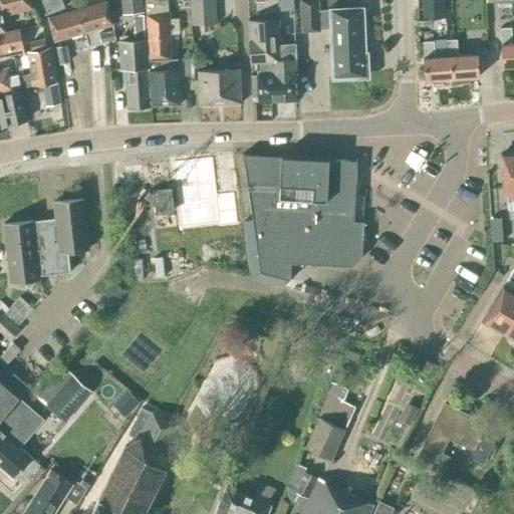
[(0,0),(0,30),(3,30),(0,15),(21,11),(21,10),(31,8),(29,0),(0,0)]
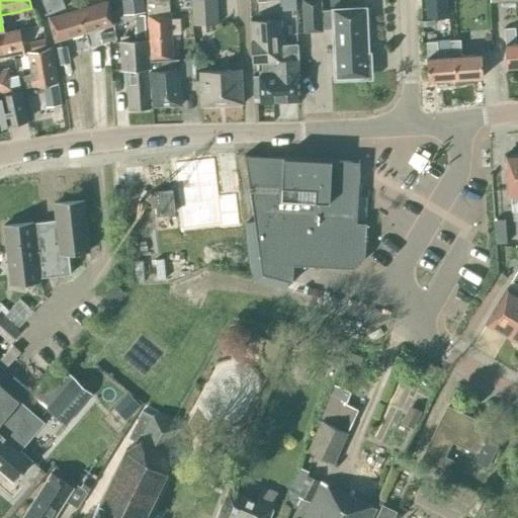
[(40,0),(48,14),(65,7),(61,0),(40,0)]
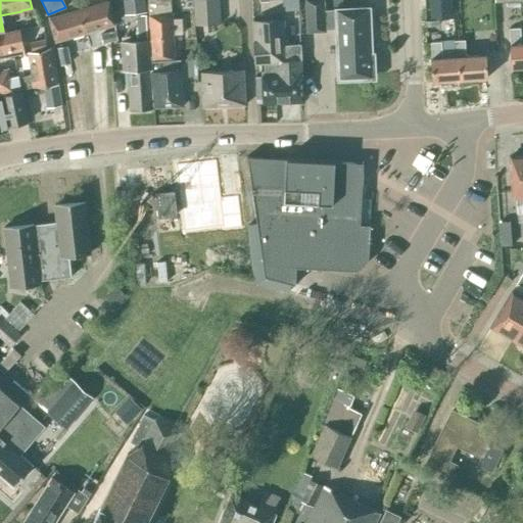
[(127,17),(147,15),(146,0),(143,0),(125,2),(127,17)]
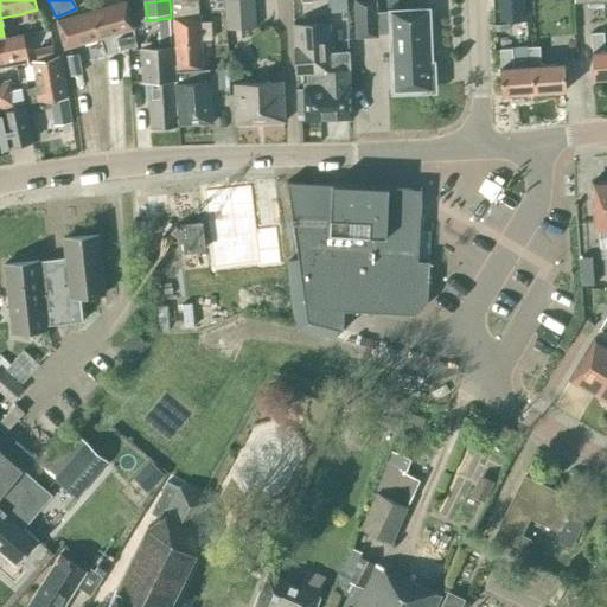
[(170,0),(171,18),(174,71),(202,70),(199,40),(210,39),(210,21),(199,23),(197,0),(170,0)]
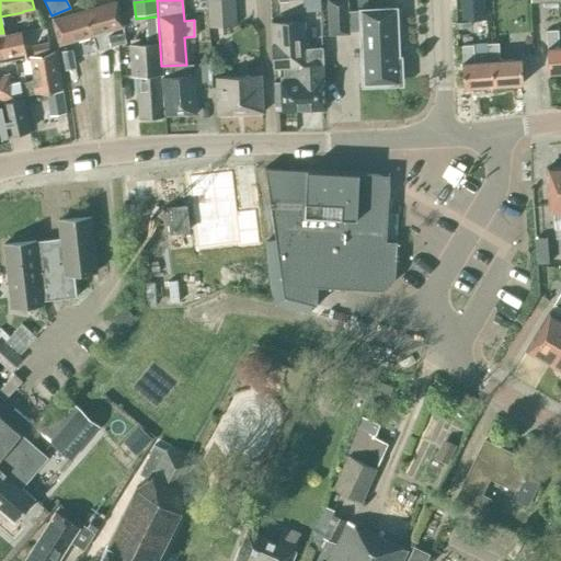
[(235,11),(233,0),(207,0),(208,13),(235,11)]
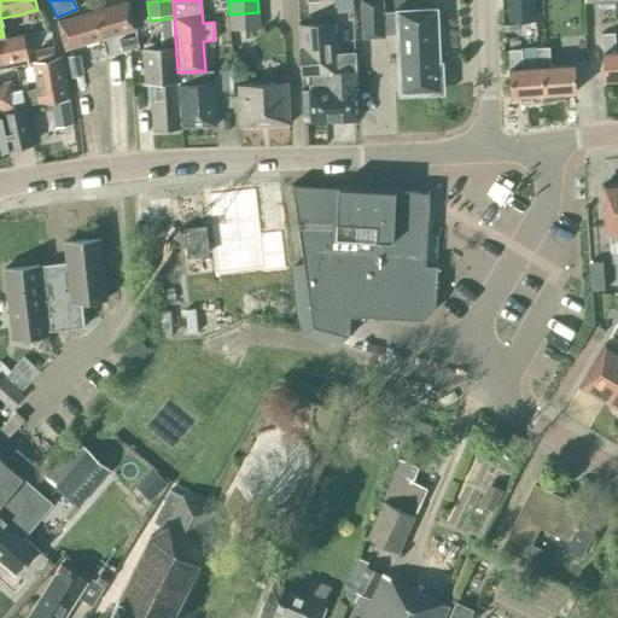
[(384,38),(384,31),(396,30),(398,93),(441,92),(437,9),(395,10),(395,12),(383,12),(382,0),(360,0),(362,39),(384,38)]
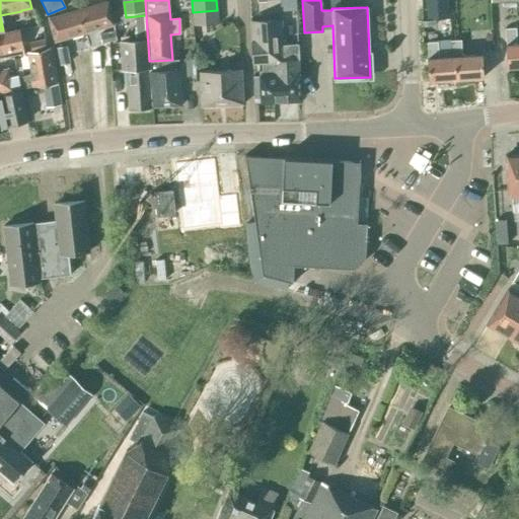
[(426,0),(427,16),(447,15),(446,0),(426,0)]
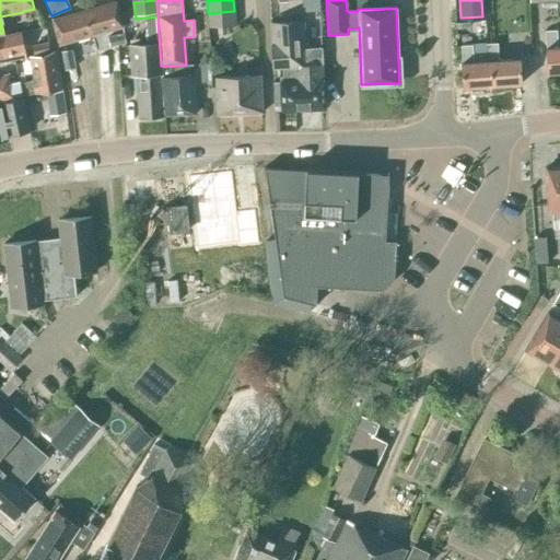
[(116,2),(53,20),(60,44),(123,26),(116,2)]
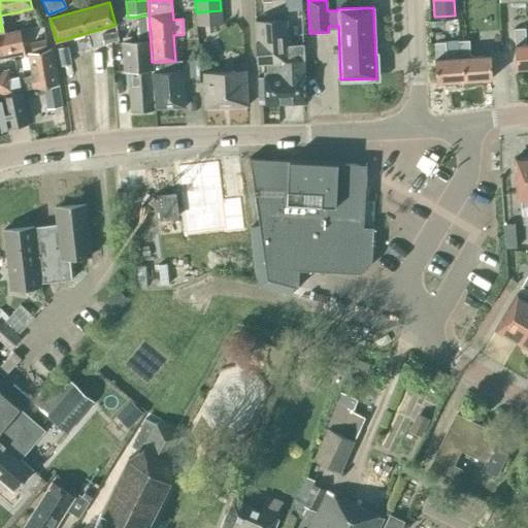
[(196,12),(197,25),(222,24),(221,10),(196,12)]
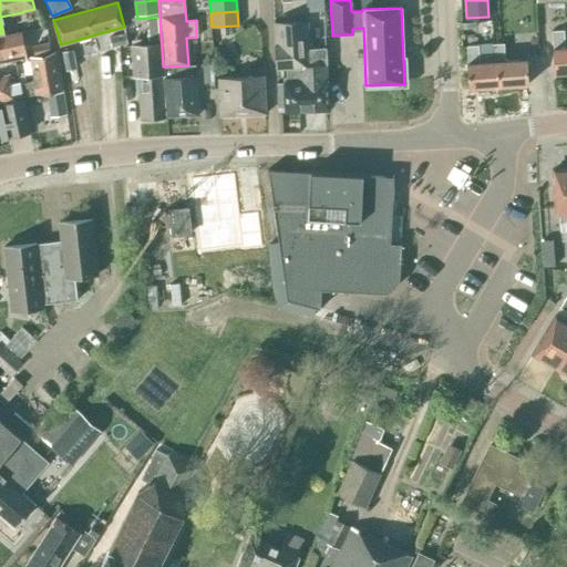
[(150,43),(160,42),(157,17),(147,18),(150,43)]
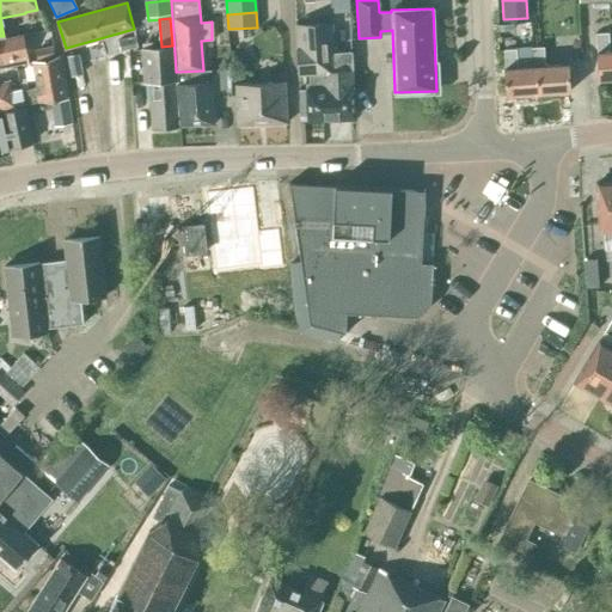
[(310,74),(335,71),(352,71),(352,69),(350,53),(334,54),(332,24),(295,25),(298,74),(310,74)]
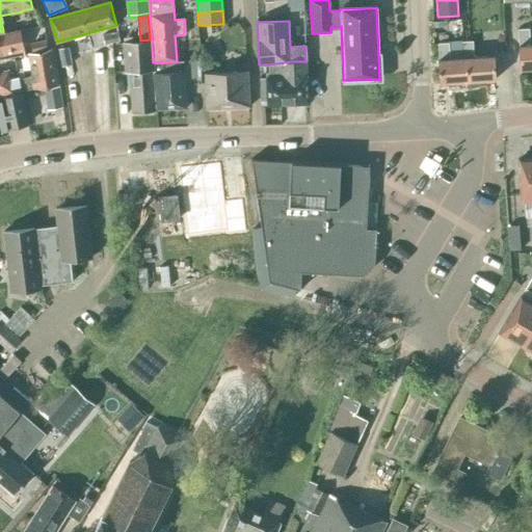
[(531,45),(530,45),(528,28),(517,29),(519,46),(517,46),(520,69),(531,68),(531,45)]
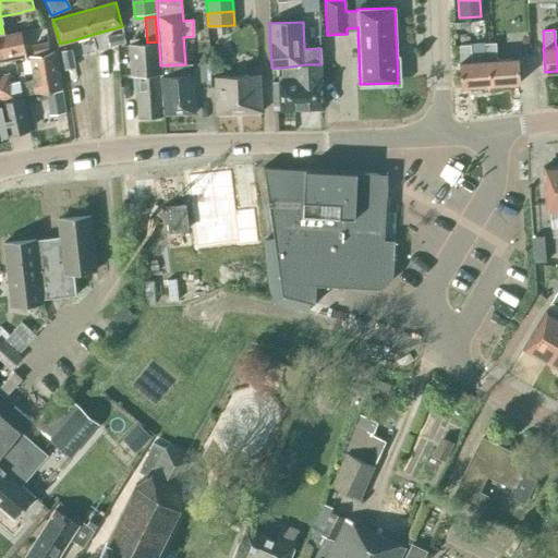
[(20,34),(0,37),(0,58),(24,53),(20,34)]
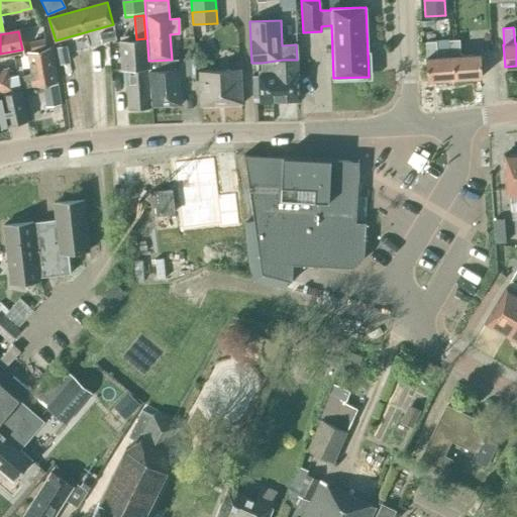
[(99,34),(101,43),(116,40),(114,31),(99,34)]
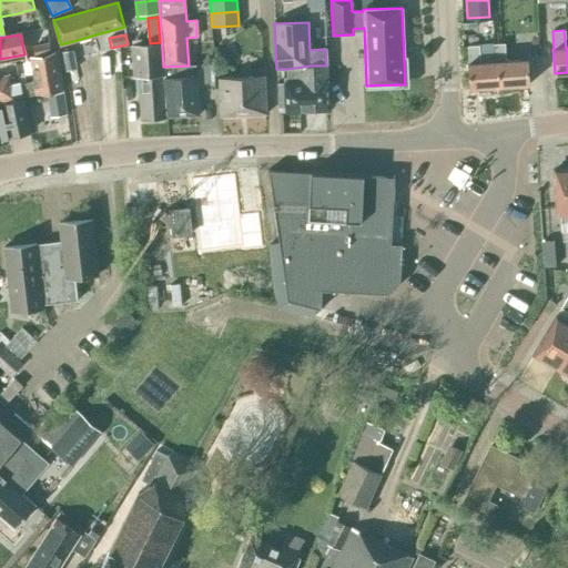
[(32,44),(34,56),(51,52),(49,41),(32,44)]
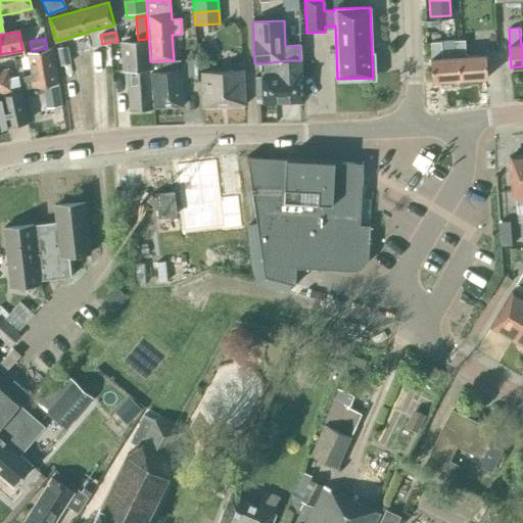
[(122,42),(123,57),(123,70),(128,70),(130,110),(152,109),(148,41),(122,42)]
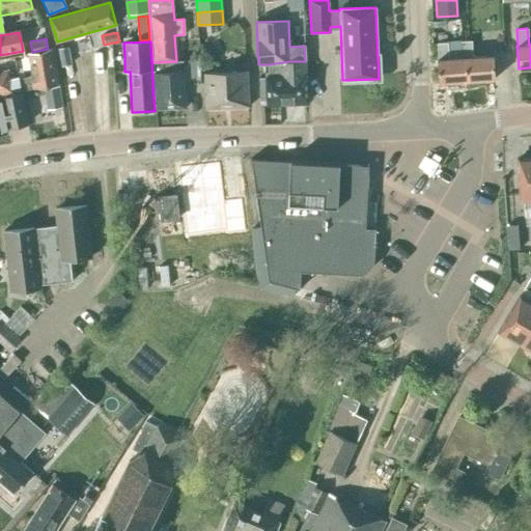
[(462,58),(465,58),(467,81),(495,79),(493,56),(472,58),(471,42),(460,42),(462,58)]
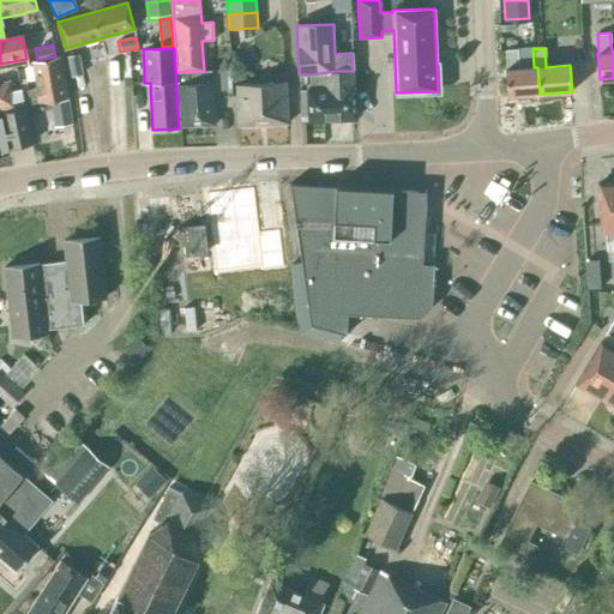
[(537,67),(534,67),(518,68),(517,49),(505,50),(506,70),(505,70),(506,96),(540,94),(537,67)]
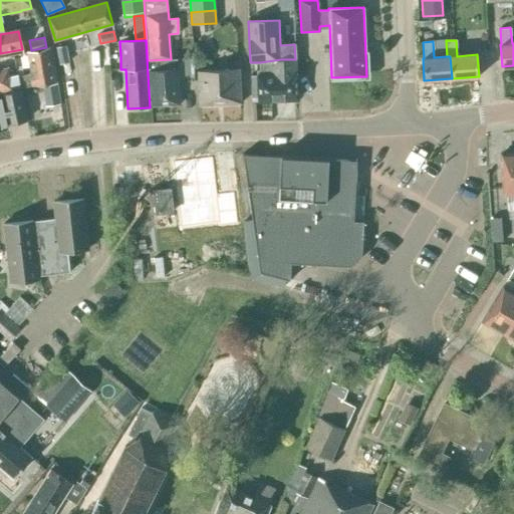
[(60,63),(68,62),(65,45),(57,47),(60,63)]
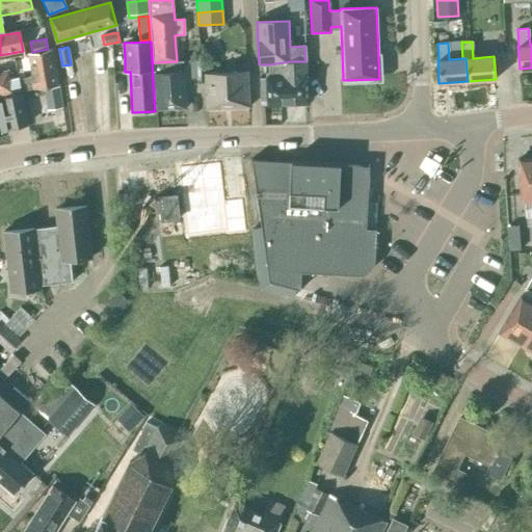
[(27,53),(28,54),(10,57),(11,62),(28,59),(32,77),(20,79),(23,91),(58,84),(52,49),(48,49),(32,52),(27,53)]
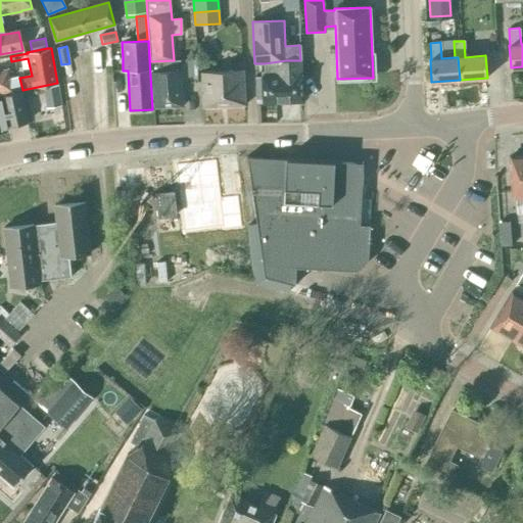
[(180,59),(174,60),(150,61),(153,107),(183,106),(180,59)]
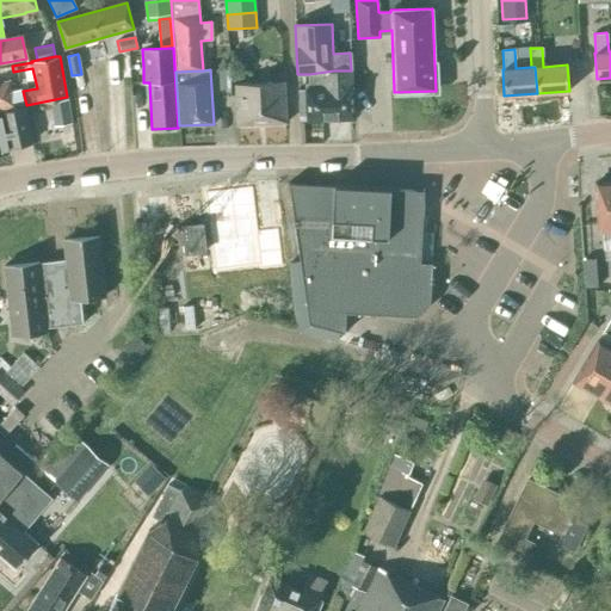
[(230,81),(229,69),(218,71),(218,81),(230,81)]
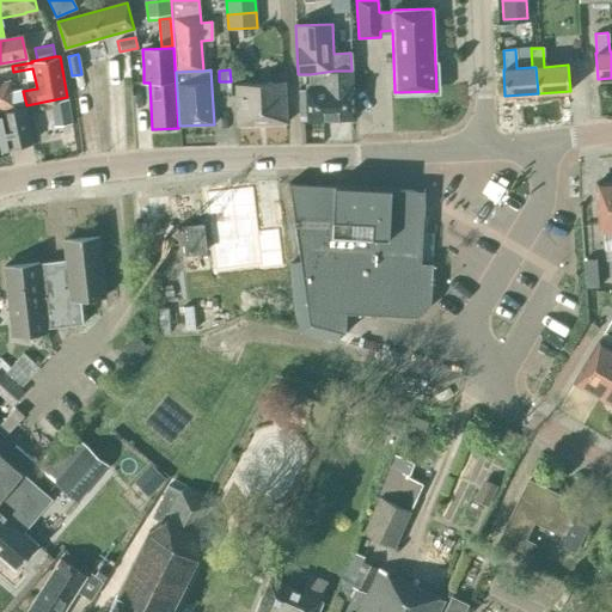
[(307,121),(355,118),(352,71),(335,71),(310,74),(310,84),(305,84),(306,90),(307,114),(307,121)]
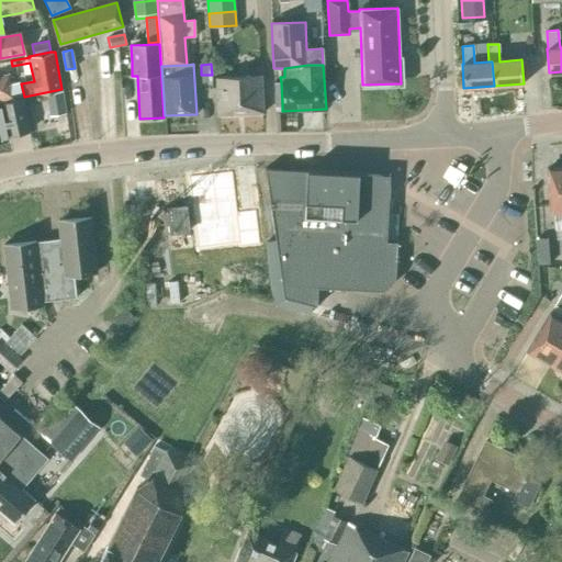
[(0,101),(21,97),(19,82),(14,82),(13,77),(9,76),(8,75),(0,76),(0,101)]
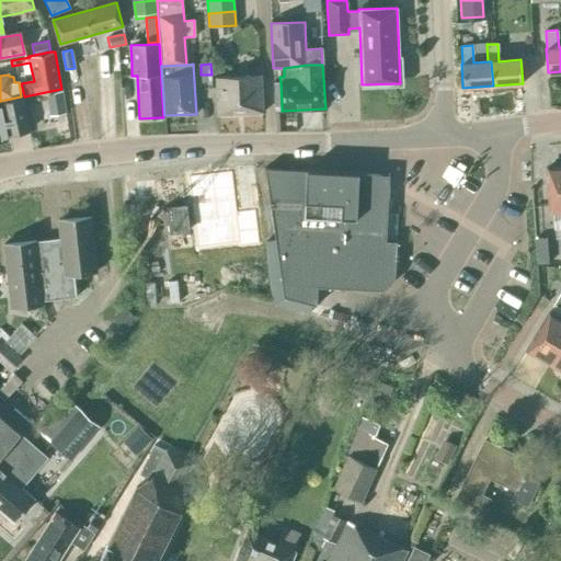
[(215,78),(217,115),(263,113),(261,76),(215,78)]
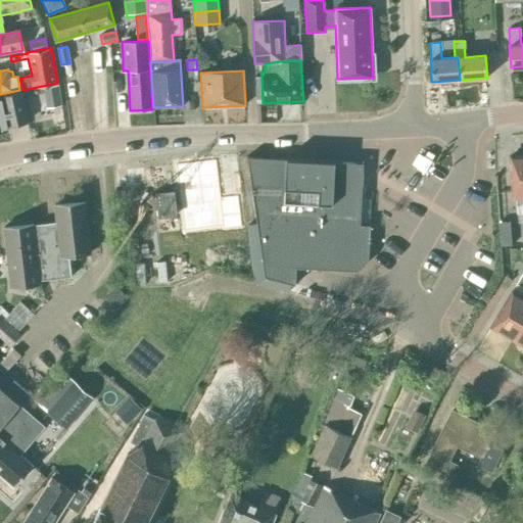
[(49,107),(61,105),(57,84),(45,86),(49,107)]
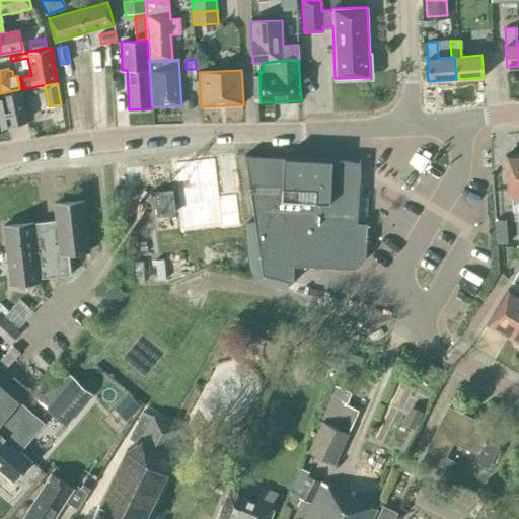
[(7,126),(27,121),(21,90),(0,94),(0,131),(8,129),(7,126)]
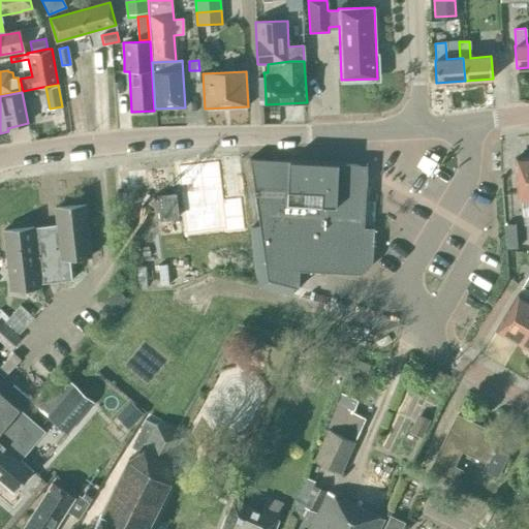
[(183,218),(185,235),(226,229),(218,156),(177,161),(180,193),(156,195),(159,221),(183,218)]
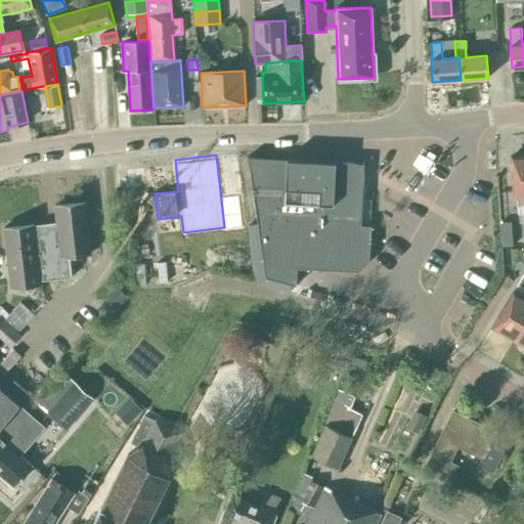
[(514,198),(523,197),(523,156),(511,157),(514,198)]
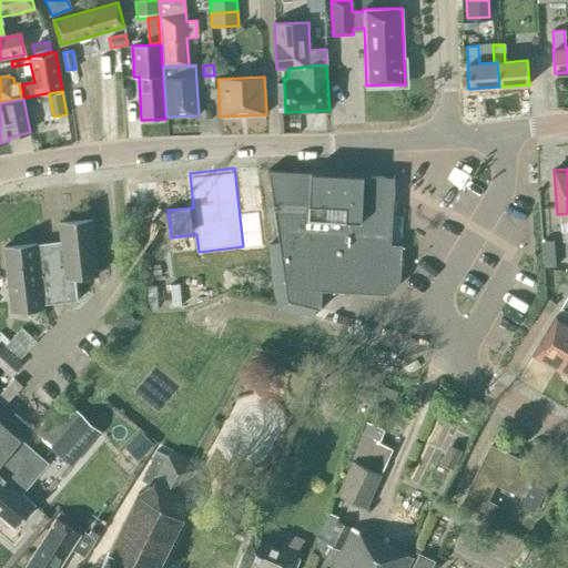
[(287,301),(321,310),(322,291),(381,294),(388,293),(394,290),(398,284),(399,277),(402,244),(391,244),(394,178),(269,171),(287,301)]
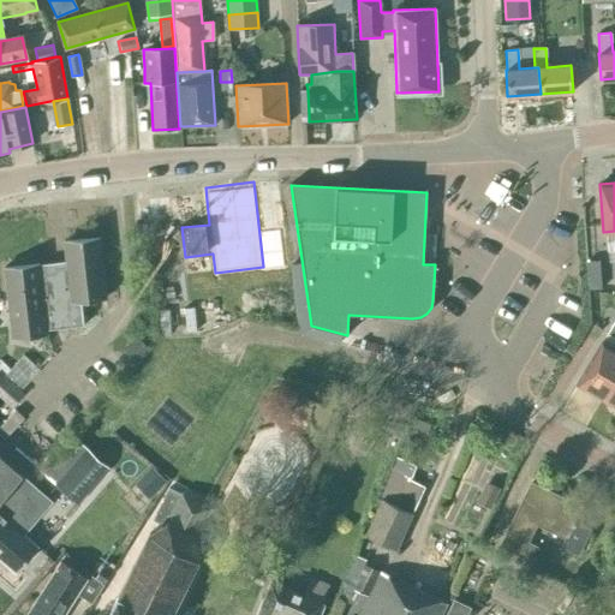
[(81,300),(106,297),(100,238),(64,243),(66,262),(4,268),(12,338),(47,333),(47,329),(84,326),(81,300)]
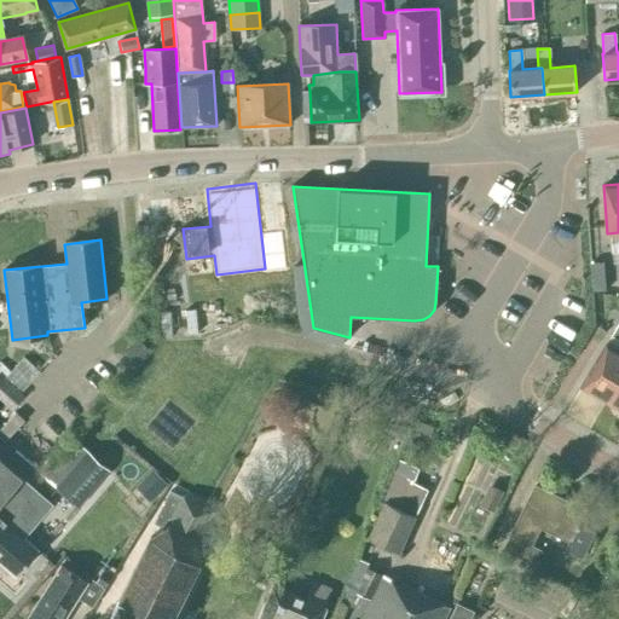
[(134,365),(149,352),(138,340),(123,353),(134,365)]
